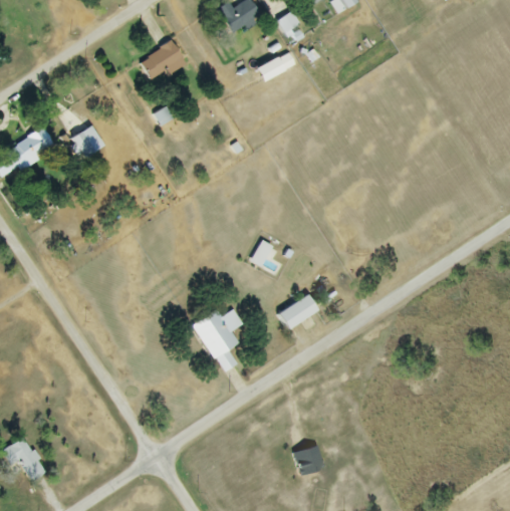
[(256,0),(225,0),(225,26),(256,26),(256,0)]
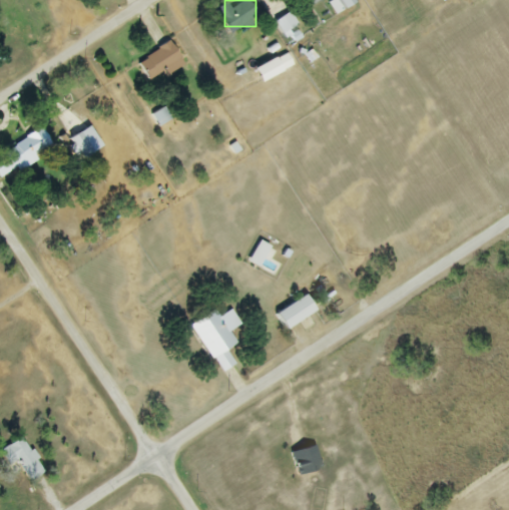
[(166,69),(169,73),(185,63),(171,40),(138,61),(149,79),(166,69)]
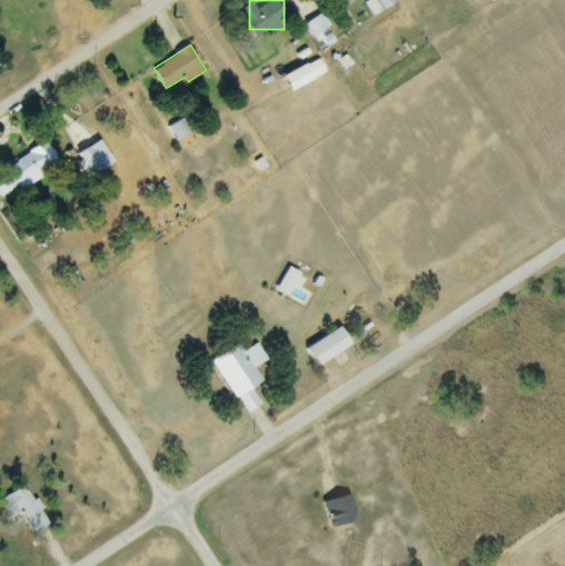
[(43,175),(40,170),(59,159),(48,141),(0,169),(0,194),(3,199),(43,175)]
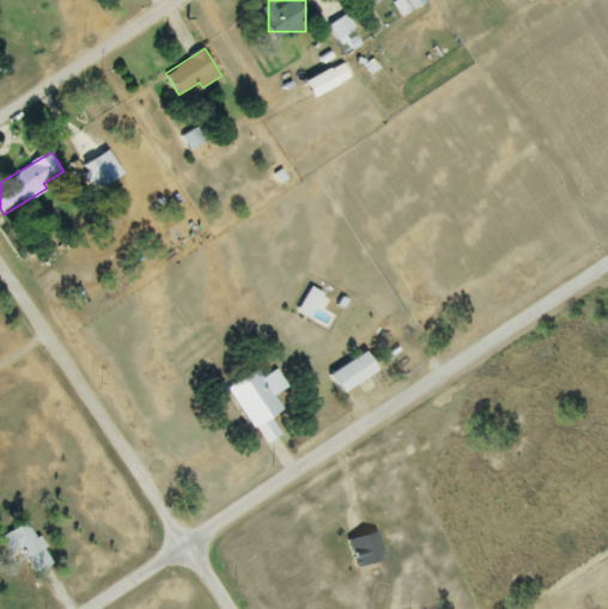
[(297,310),(311,318),(324,294),(311,286),(297,310)]
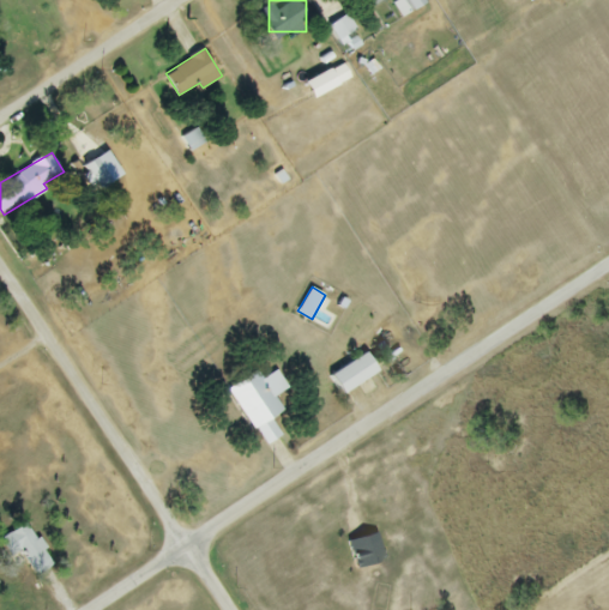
[(287,410),(277,392),(289,386),(279,369),(264,379),(259,369),(230,386),(254,428),(287,410)]
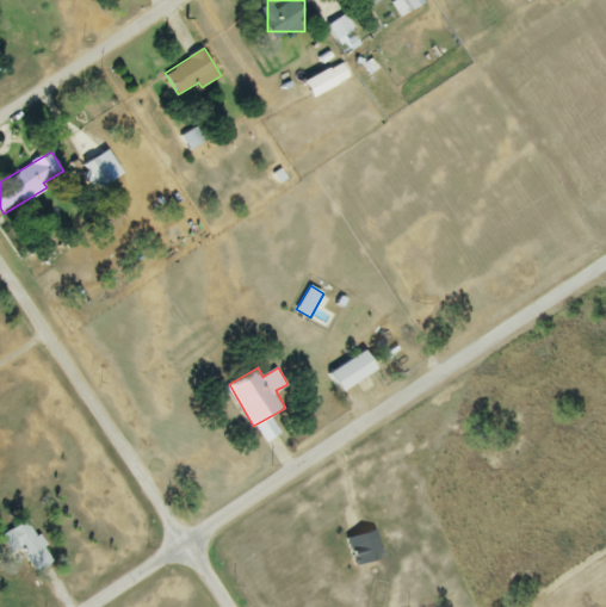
[(56,555),(24,519),(6,536),(39,570),(56,555)]
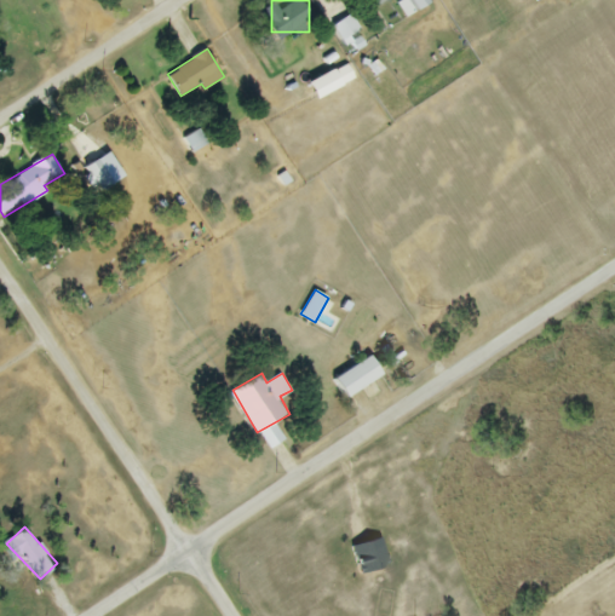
[(354,545),(361,573),(390,564),(381,536),(354,545)]
